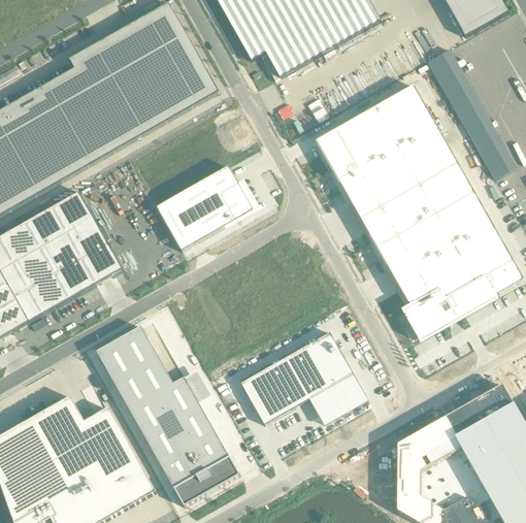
[(217,0),(251,59),(264,51),(278,75),(355,32),(336,0),(217,0)]
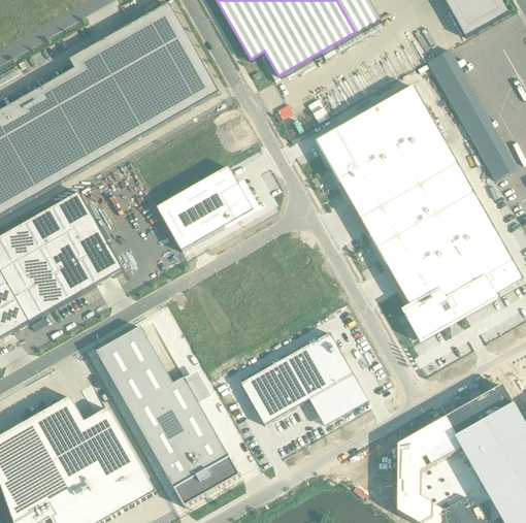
[(444,0),(464,35),(507,9),(502,0),(444,0)]
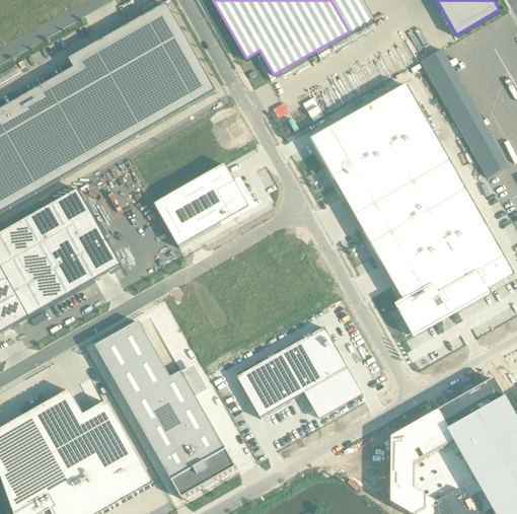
[(0,210),(214,88),(164,1),(67,56),(72,65),(68,67),(0,105),(0,210)]
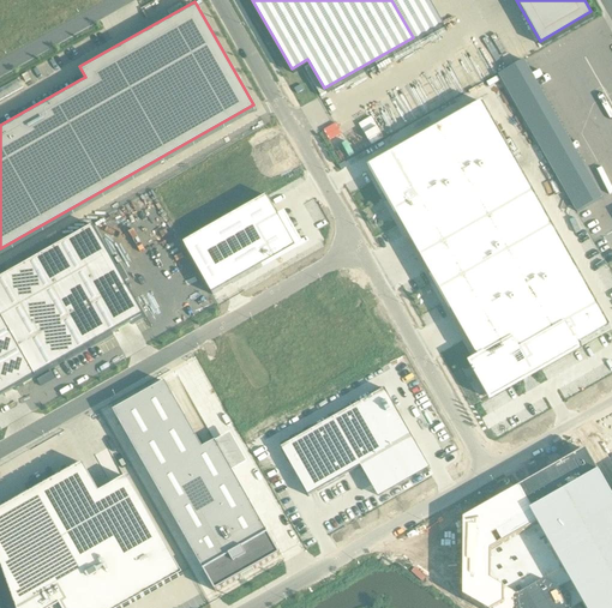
[(389,149),(367,162),(369,164),(379,185),(381,187),(382,188),(383,187),(385,192),(384,193),(385,194),(387,196),(394,209),(405,228),(406,230),(418,252),(425,248),(532,188),(480,97),(393,146),(393,148),(391,149),(389,149)]
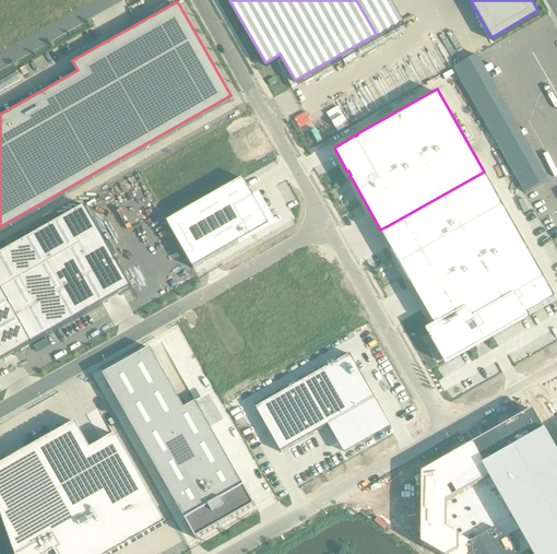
[(532,150),(509,163),(523,188),(546,176),(532,150)]
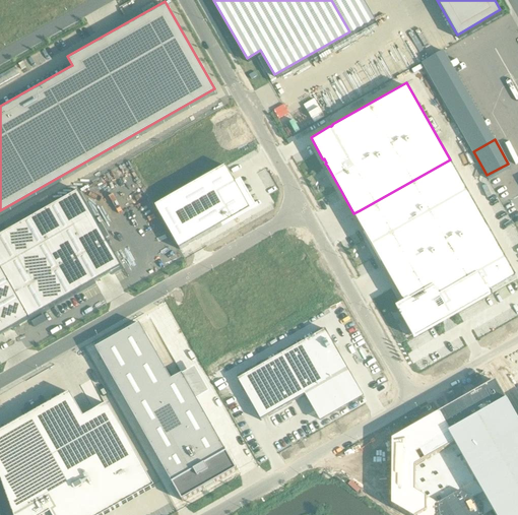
[(360,210),(353,213),(360,222),(361,224),(362,228),(371,243),(466,188),(450,159),(360,210)]
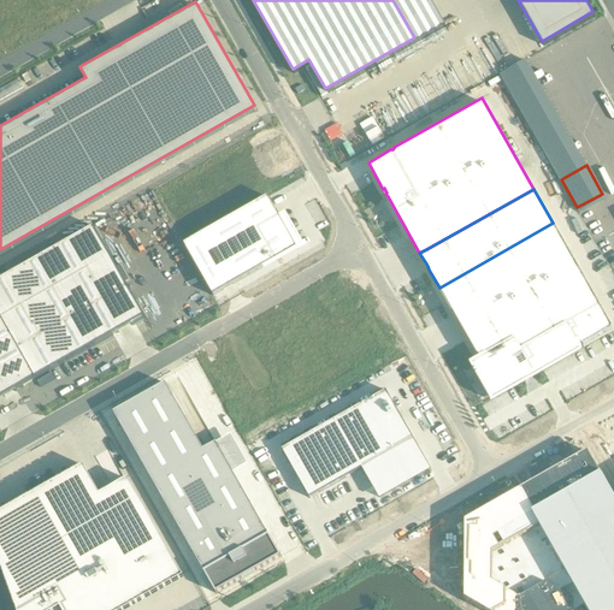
[(265,191),(182,240),(211,290),(261,262),(295,243),(297,242),(299,241),(300,238),(299,237),(283,209),(277,212),(277,211),(265,191)]
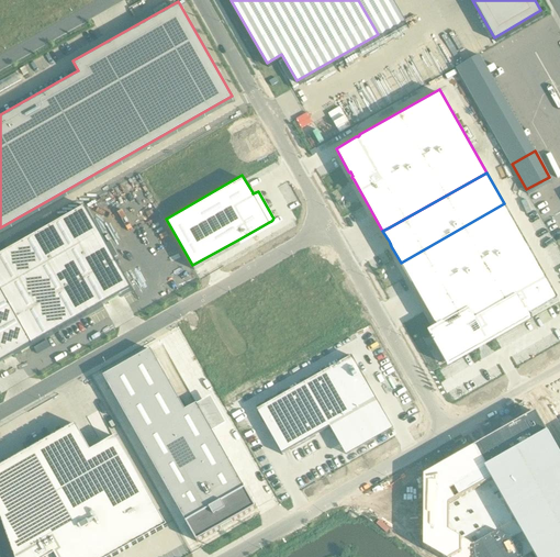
[(0,358),(12,352),(30,342),(54,329),(59,325),(65,322),(69,319),(75,316),(80,313),(86,310),(91,307),(96,304),(101,301),(119,291),(125,287),(131,285),(121,268),(103,237),(84,201),(0,248),(0,358)]
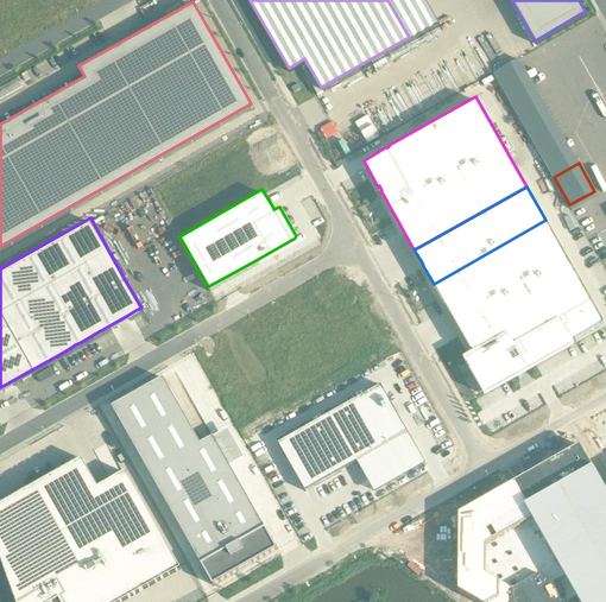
[(545,220),(434,284),(443,301),(444,304),(446,306),(459,328),(460,330),(471,349),(461,354),(483,390),(487,387),(486,386),(488,385),(494,382),(499,379),(510,373),(516,369),(517,369),(522,367),(528,363),(528,362),(540,356),(544,354),(550,350),(555,347),(559,346),(561,343),(567,341),(572,337),(573,337),(578,335),(584,331),(588,329),(594,325),(603,321),(604,321),(597,309),(545,220)]
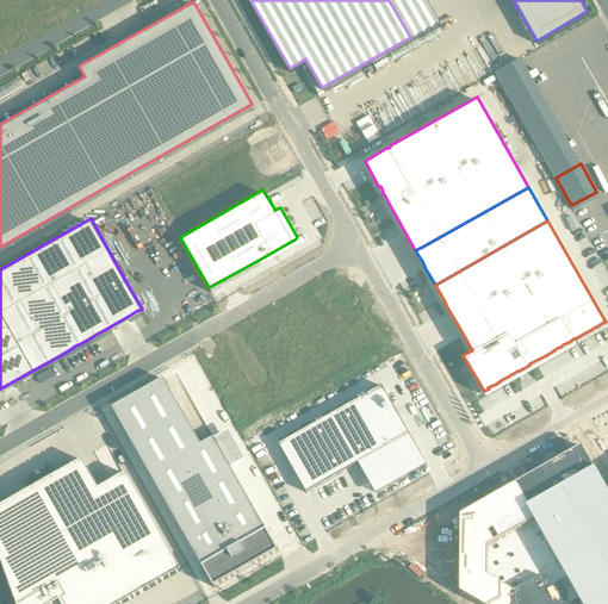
[(162,374),(110,404),(211,583),(275,546),(212,434),(199,441),(162,374)]
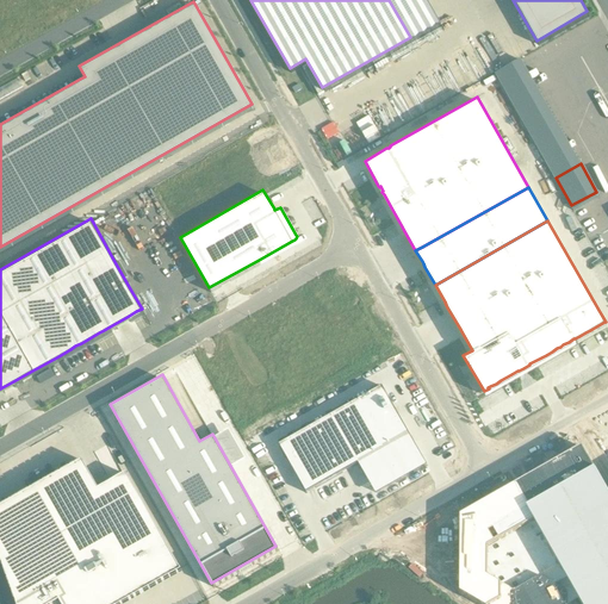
[(357,459),(364,473),(366,473),(374,487),(374,489),(392,478),(394,478),(395,478),(426,461),(380,381),(277,440),(304,489),(357,459)]
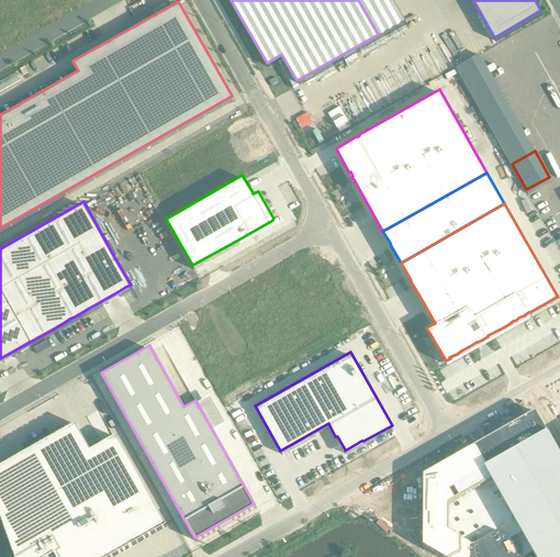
[(534,408),(422,471),(422,542),(447,556),(517,556),(519,556),(519,555),(526,552),(532,548),(536,556),(559,556),(559,452),(559,453),(542,423),(534,408)]
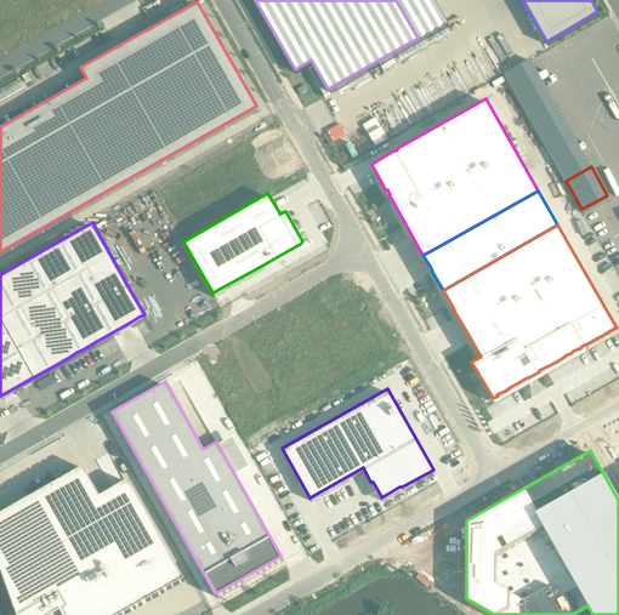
[(28,495),(0,511),(0,568),(16,614),(112,614),(182,576),(126,478),(125,479),(124,479),(112,487),(98,494),(81,465),(55,479),(28,495)]
